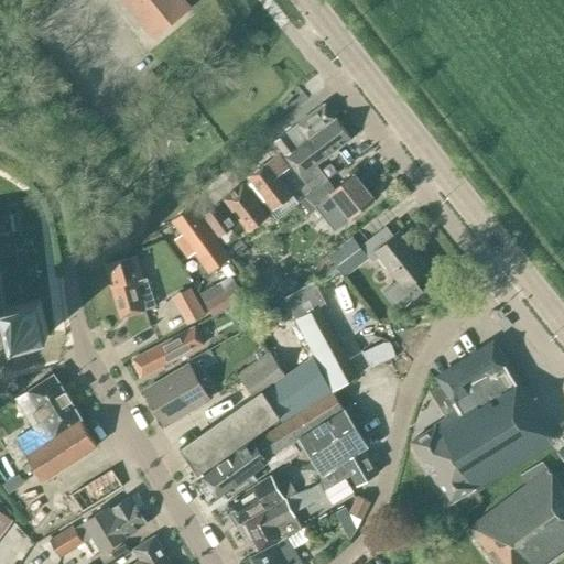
[(180,0),(122,0),(154,38),(188,10),(180,0)]
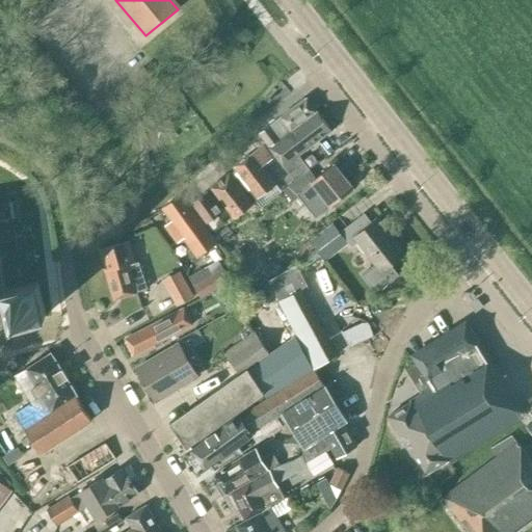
[(259,134),(267,145),(314,109),(306,99),(259,134)]
